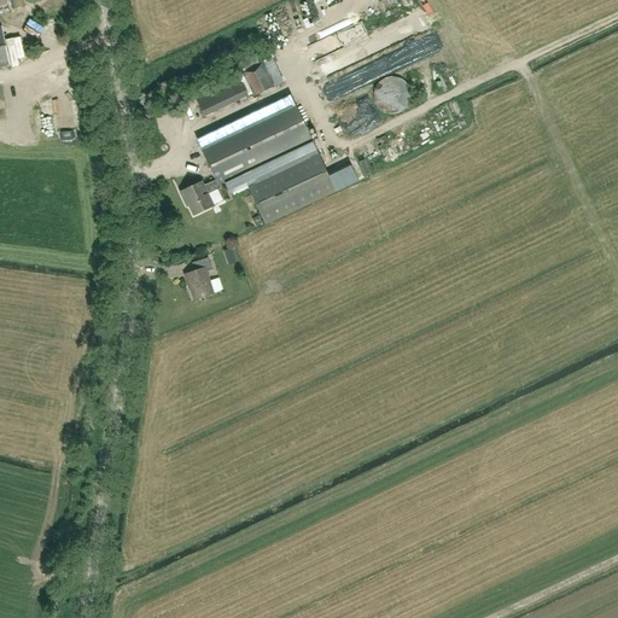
[(0,0),(0,10),(12,9),(12,10),(24,7),(22,0),(0,0)]
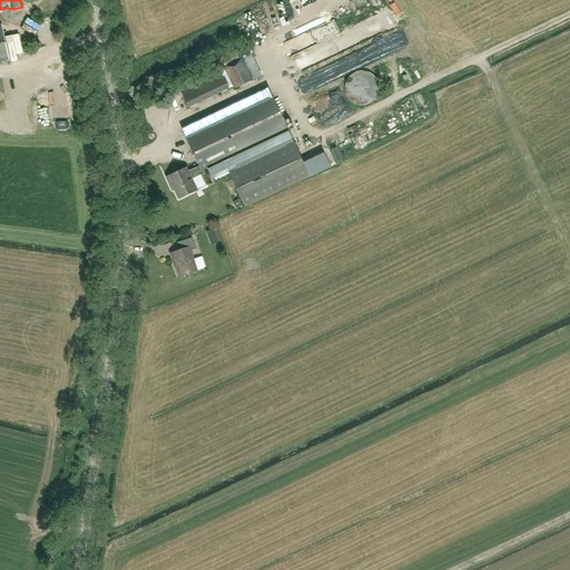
[(341,30),(344,43),(359,40),(355,27),(341,30)]
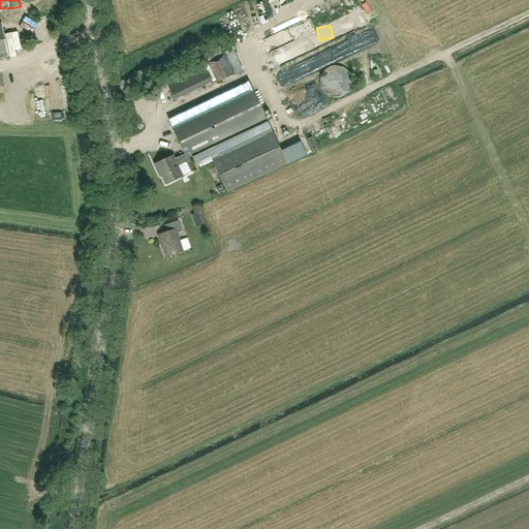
[(232,32),(238,40),(248,35),(244,26),(232,32)]
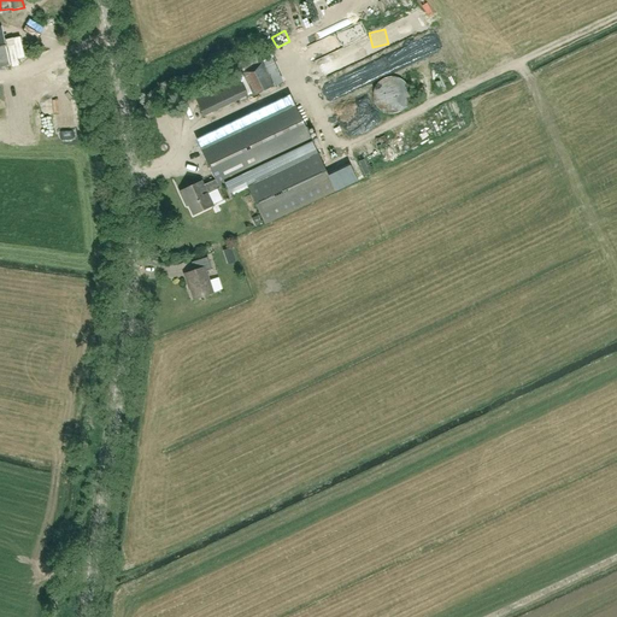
[(311,59),(345,43),(339,33),(306,48),(311,59)]
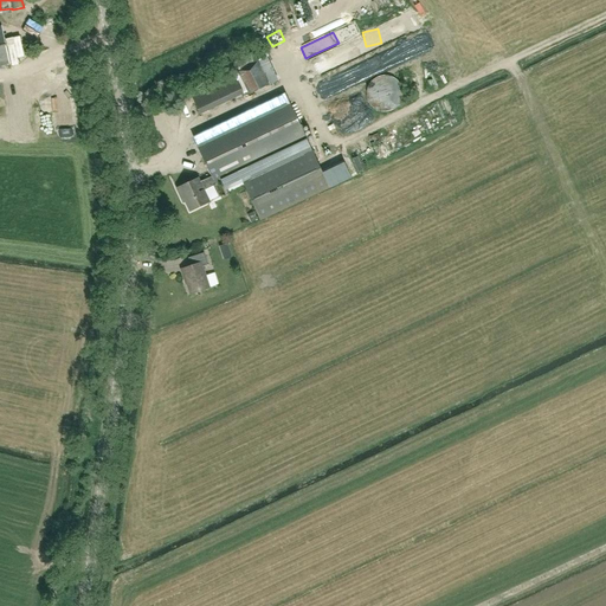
[(356,37),(330,46),(336,64),(362,55),(359,46),(356,37)]
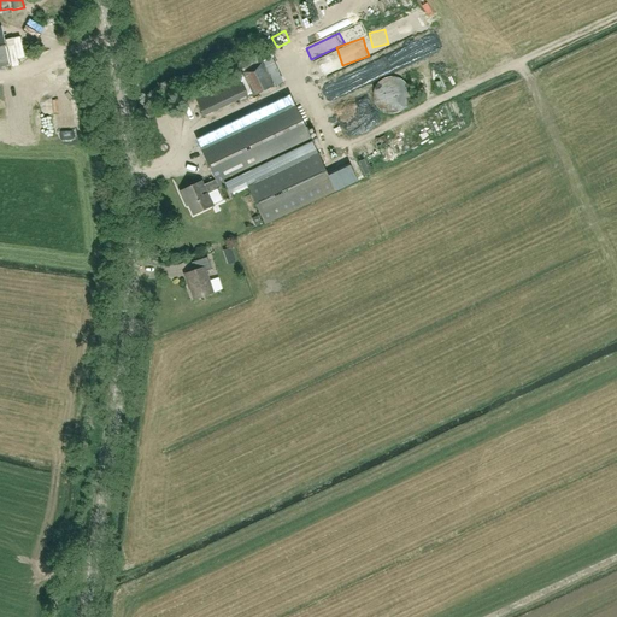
[(271,59),(262,63),(241,74),(253,98),(274,87),(282,82),(271,59)]
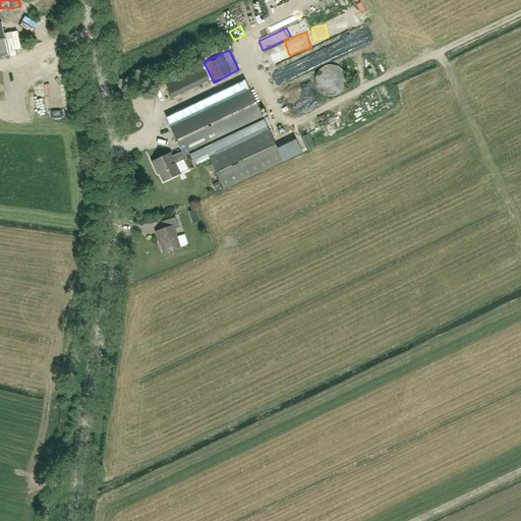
[(327,94),(341,90),(331,61),(311,67),(320,89),(325,87),(327,94)]
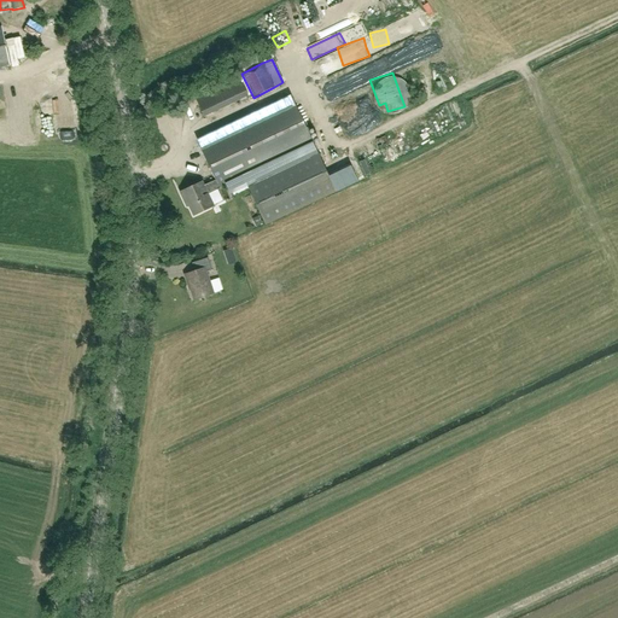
[(204,116),(248,95),(239,79),(196,99),(204,116)]
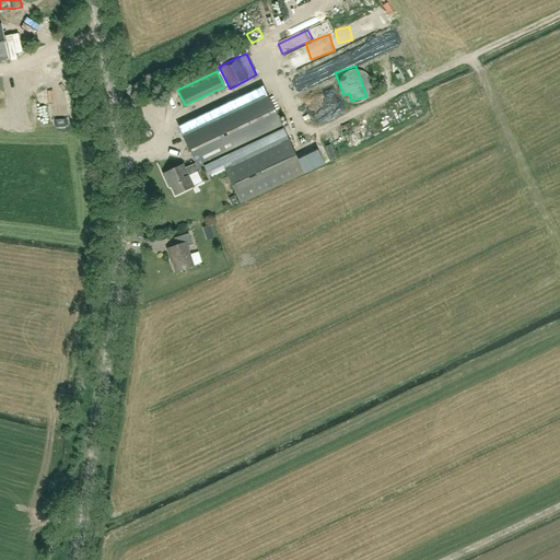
[(296,95),(301,108),(334,95),(329,82),(296,95)]
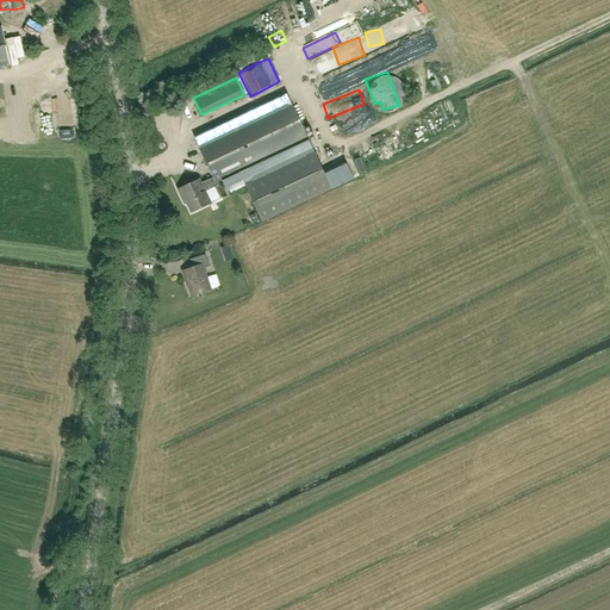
[(312,150),(310,143),(290,100),(197,143),(212,178),(200,184),(199,180),(178,190),(182,199),(184,198),(191,212),(210,204),(205,192),(217,186),(217,187),(224,184),(228,192),(244,184),(262,222),(330,190),(312,150)]
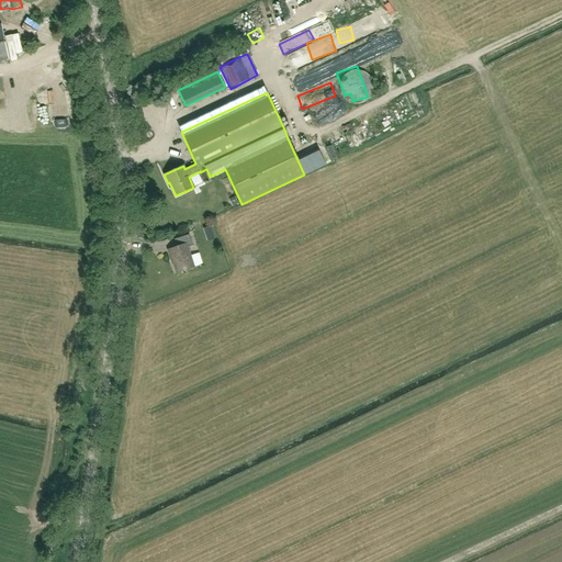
[(312,160),(316,168),(322,166),(318,157),(312,160)]
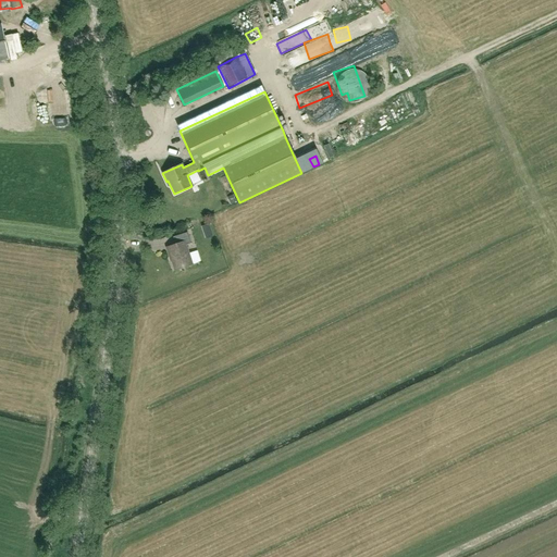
[(169,257),(171,256),(172,260),(171,260),(174,270),(192,264),(185,245),(190,243),(187,232),(173,237),(175,245),(165,247),(169,257)]
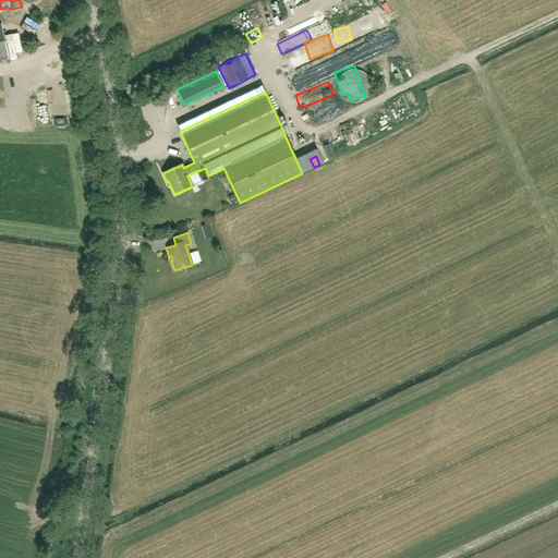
[(195,246),(187,249),(191,261),(198,258),(195,246)]
